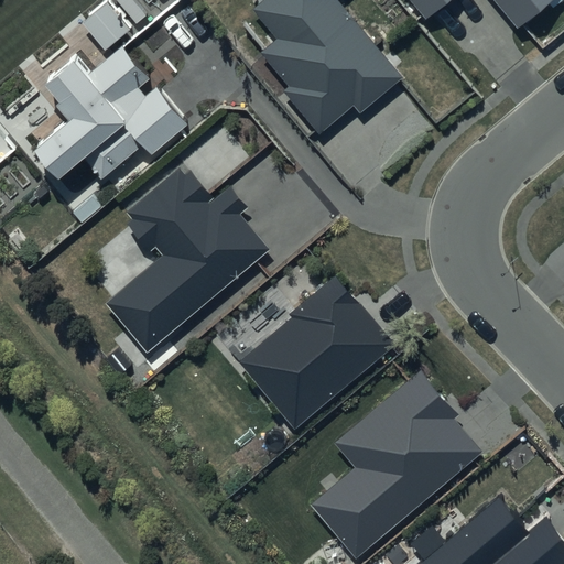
[(262,0),(251,9),(277,39),(261,52),(291,87),(284,91),(321,134),(354,107),(360,115),(404,78),(339,0),(262,0)]
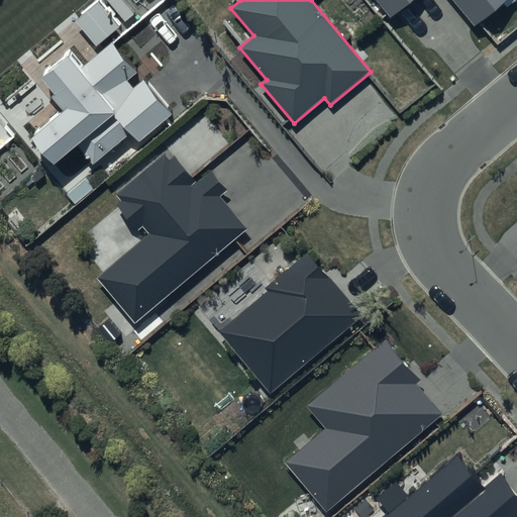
[(374,0),(389,17),(410,0),(451,0),(475,27),(506,0),(374,0)]
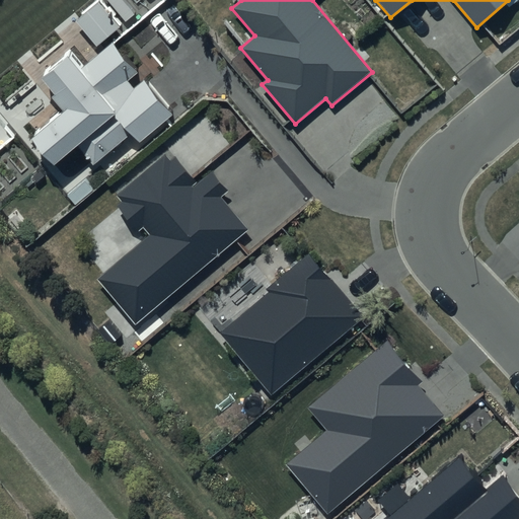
[(84,66),(71,50),(40,77),(55,95),(52,97),(61,108),(30,136),(56,165),(77,147),(90,162),(127,131),(135,139),(171,107),(147,79),(135,89),(127,80),(138,70),(114,42),(84,66)]
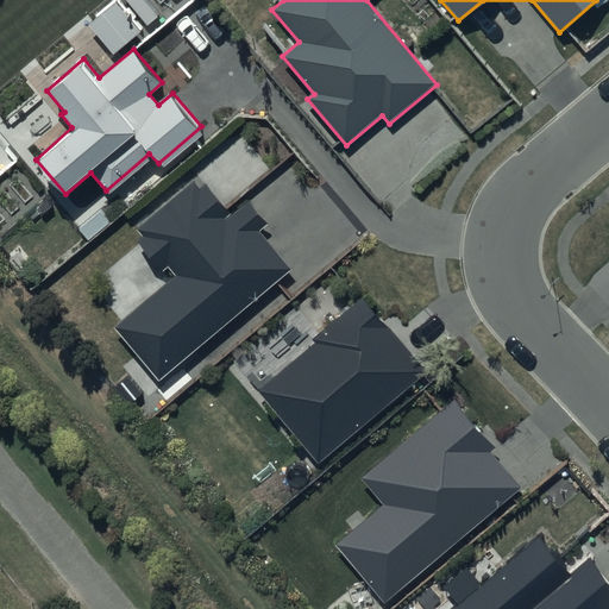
[(200,192),(193,183),(137,230),(145,238),(138,244),(162,272),(168,269),(175,277),(114,327),(158,380),(292,270),(261,232),(270,225),(250,199),(231,215),(207,186),(200,192)]
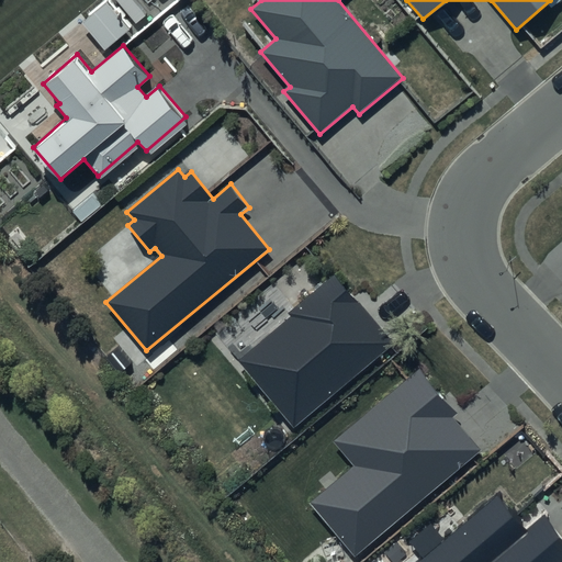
[(391,344),(333,274),(289,312),(292,316),(239,360),(295,425),(391,344)]
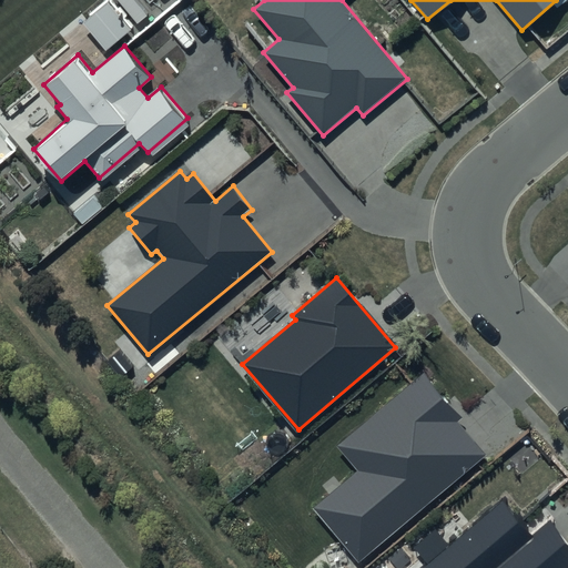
[(463,418),(424,372),(336,446),(358,472),(314,508),(358,559),(484,454),(457,423),(463,418)]
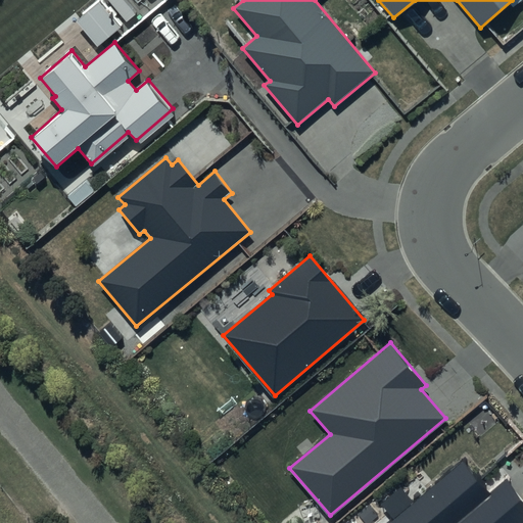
[(489,492),(464,462),(391,522),(522,522),(522,495),(507,477),(489,492)]
